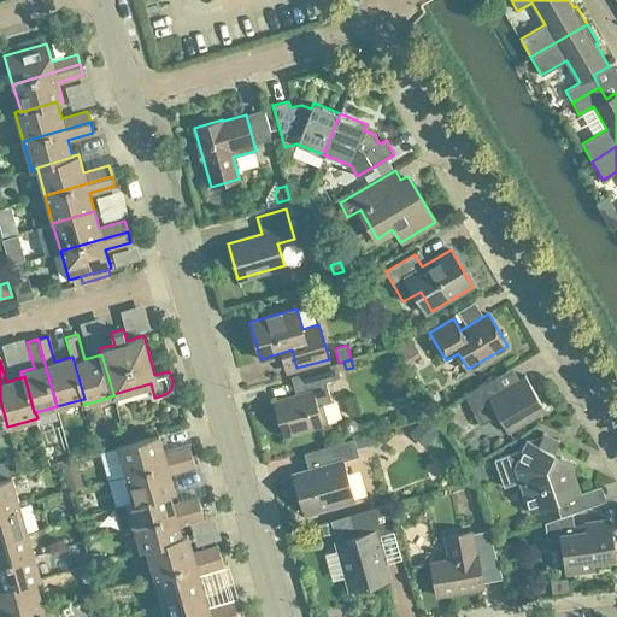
[(331,401),(325,381),(340,377),(336,363),(291,376),(297,394),(272,401),(283,436),(329,423),(323,404),(331,401)]
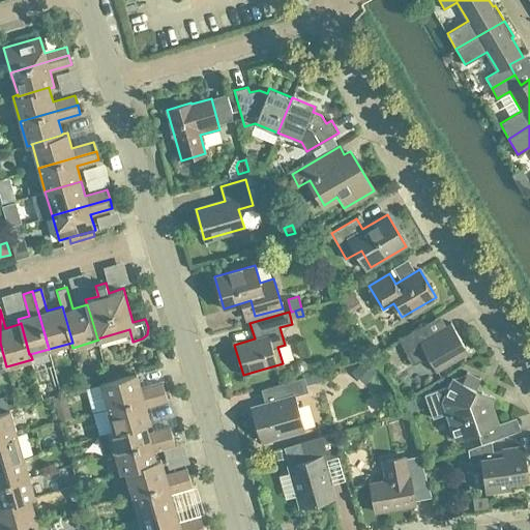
[(468,351),(450,322),(429,335),(421,325),(399,340),(414,364),(428,356),(437,371),(468,351)]
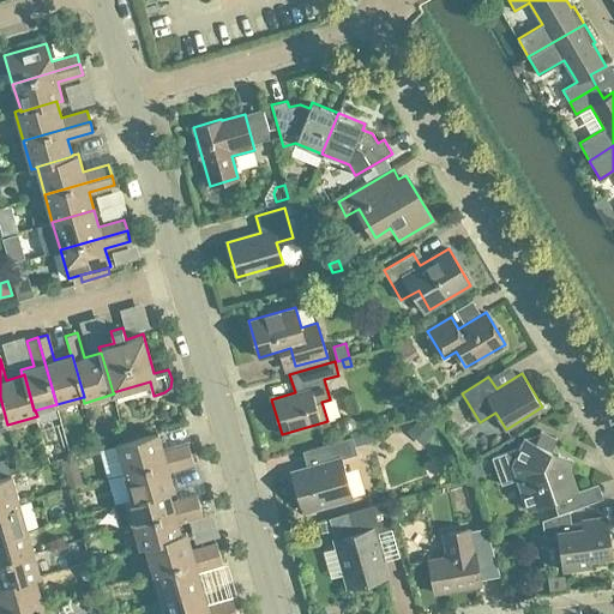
[(423,414),(411,426),(426,441),(438,429),(423,414)]
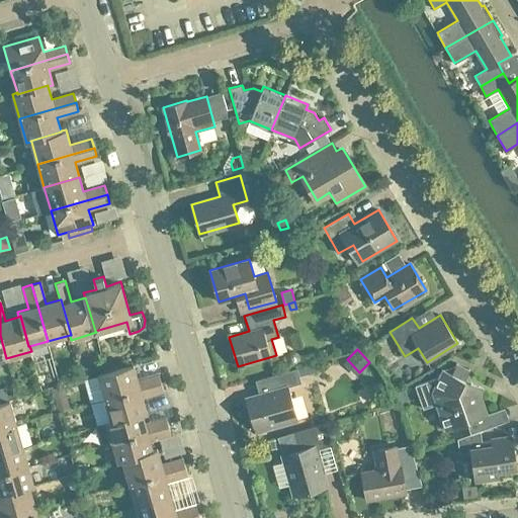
[(287,356),(287,357),(287,358),(287,359),(288,360),(289,361),(289,362),(290,363),(291,363),(292,363),(293,364),(294,363),(295,363),(296,363),(297,362),(298,361),(299,360),(299,359),(299,358),(300,357),(299,356),(299,355),(299,354),(298,353),(297,353),(296,352),(295,351),(294,351),(293,351),(292,351),(291,351),(290,352),(289,353),(288,354),(287,355),(287,356)]
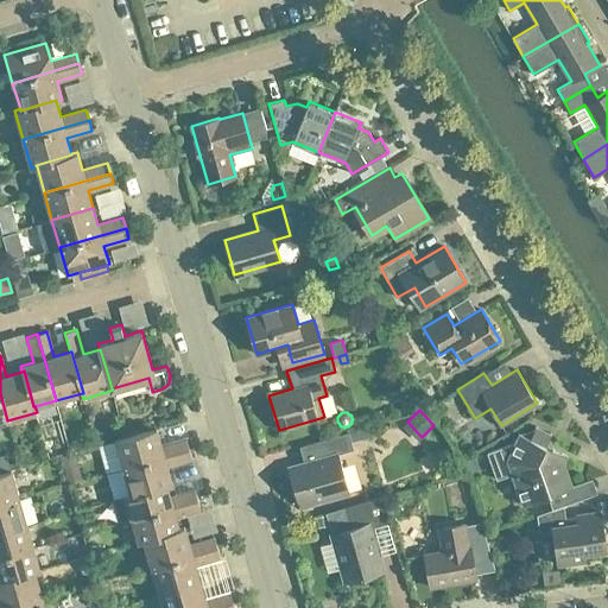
[(121,424),(112,426),(115,439),(125,436),(121,424)]
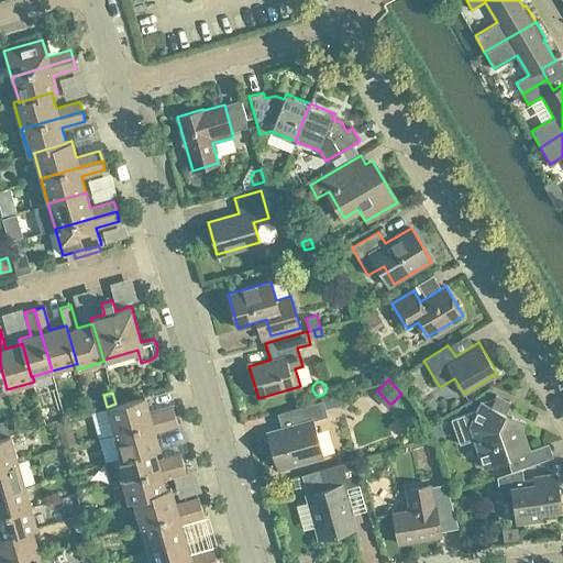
[(465,433),(474,438),(484,467),(507,460),(511,472),(522,467),(548,459),(542,445),(525,452),(521,443),(527,442),(521,429),(526,422),(505,412),(510,401),(496,395),(490,406),(481,401),(477,409),(465,414),(470,426),(465,433)]
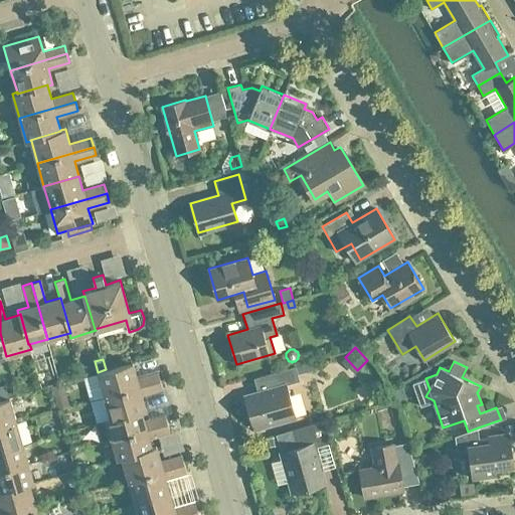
[(137,377),(132,362),(106,369),(98,372),(105,396),(160,380),(158,371),(137,377)]
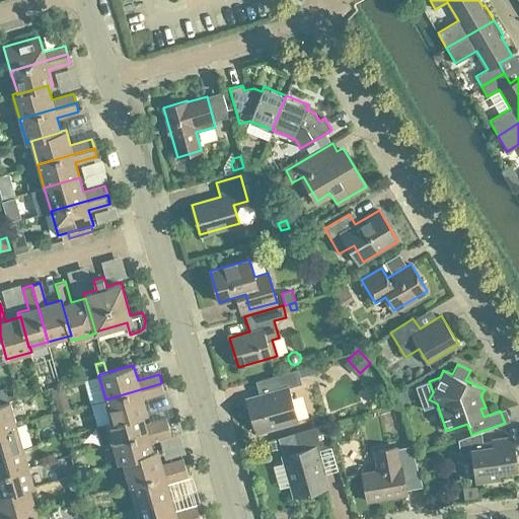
[(288,387),(302,383),(298,369),(271,376),(275,390),(247,398),(256,433),(292,423),(289,411),(294,410),(288,387)]
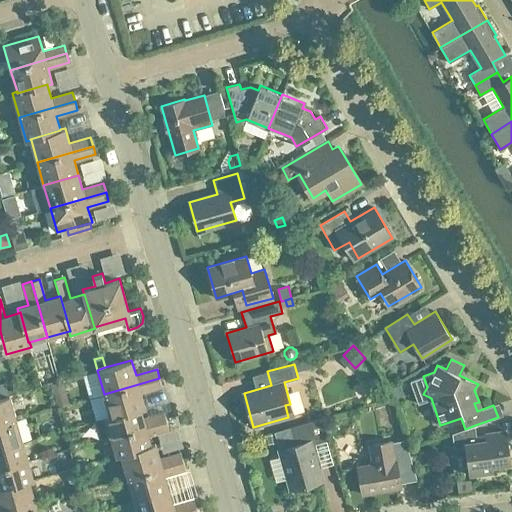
[(145,408),(141,393),(162,387),(159,378),(104,394),(110,416),(110,417),(140,408),(141,409),(145,408)]
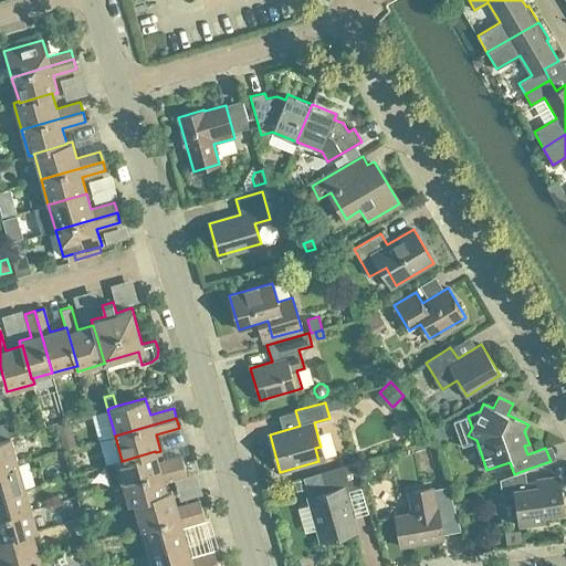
[(70,419),(56,422),(59,433),(73,430),(70,419)]
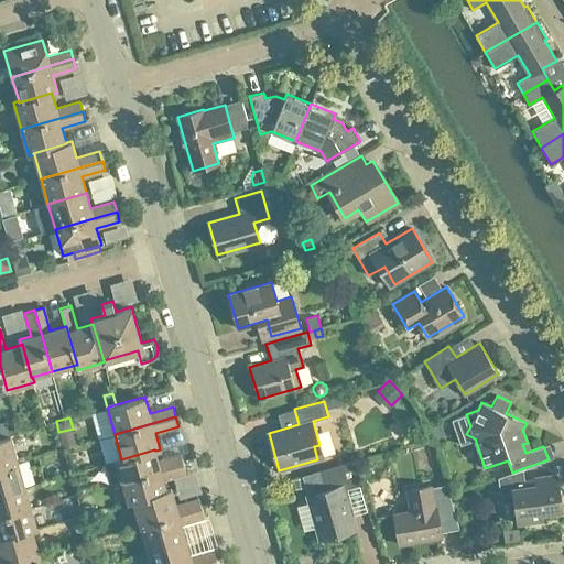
[(440,422),(430,426),(435,440),(446,435),(440,422)]
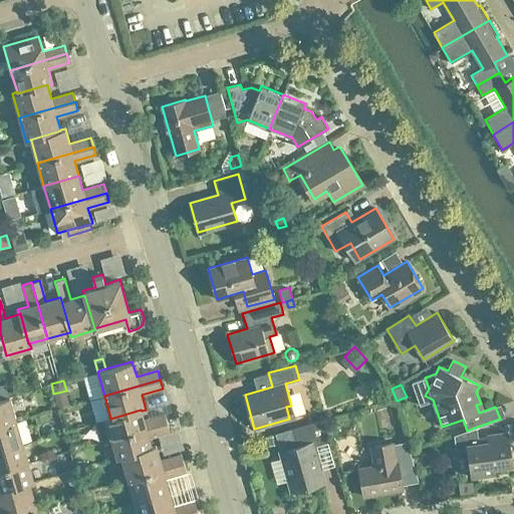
[(0,425),(16,421),(9,397),(0,399),(0,425)]
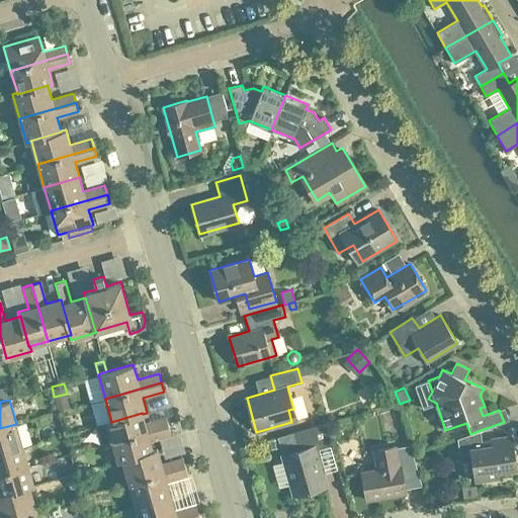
[(145,423),(143,414),(142,413),(111,422),(111,421),(106,422),(107,423),(96,426),(101,445),(112,442),(169,426),(166,417),(145,423)]
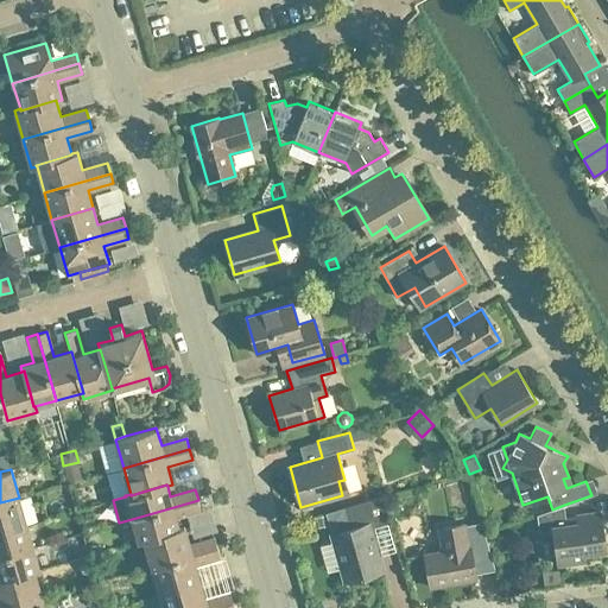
[(384,571),(371,527),(388,523),(381,496),(344,507),(350,527),(331,533),(344,582),(384,571)]
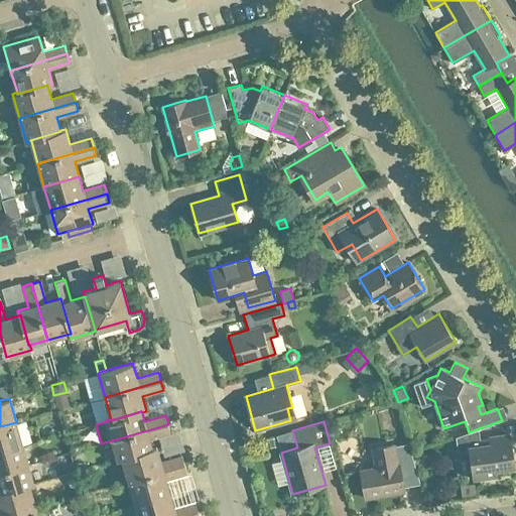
[(0,452),(23,445),(16,422),(0,426),(0,452)]
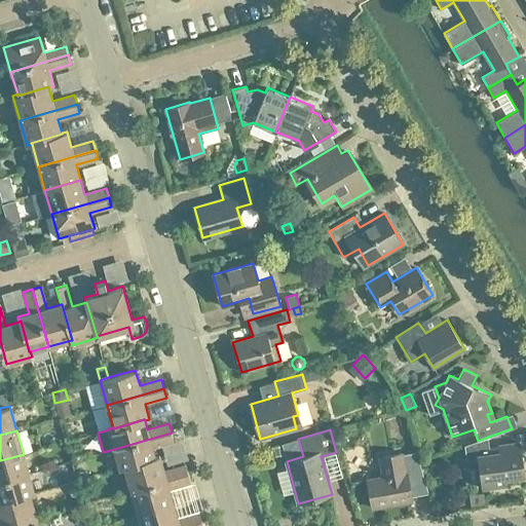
[(155,457),(154,456),(152,447),(174,441),(172,433),(114,449),(119,468),(124,467),(124,466),(155,457)]
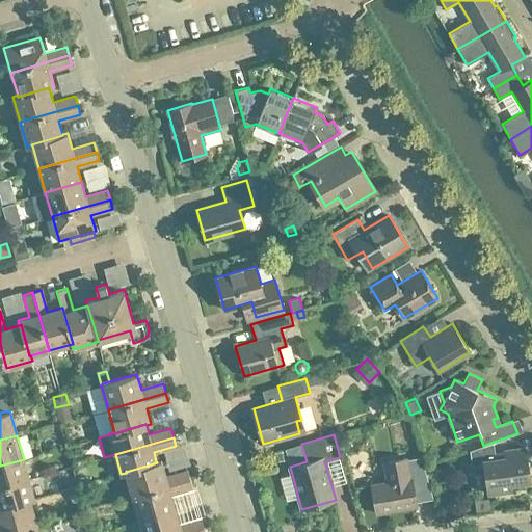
[(530,481),(525,447),(505,450),(506,457),(496,459),(494,442),(483,446),(470,450),(472,466),(483,464),(488,495),(511,490),(511,484),(530,481)]
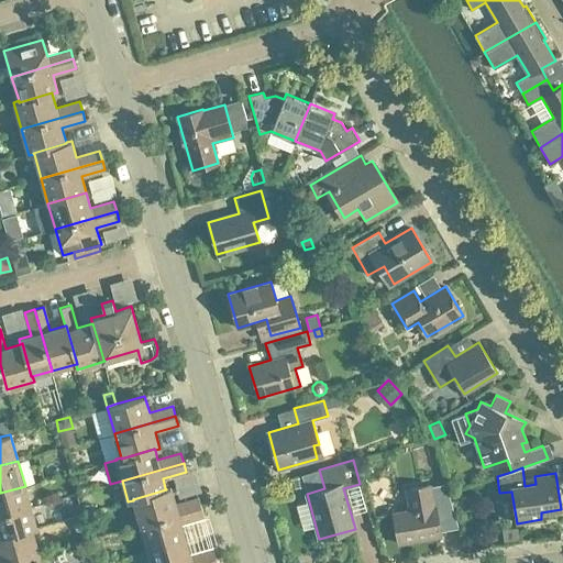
[(301,475),(291,478),(294,488),(304,485),(301,475)]
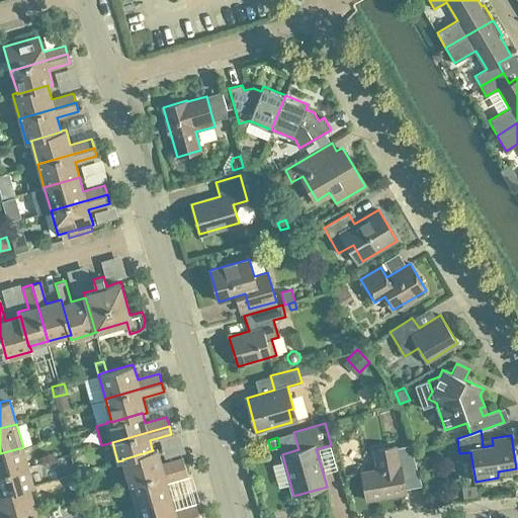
[(161,460),(178,457),(175,440),(158,443),(161,460)]
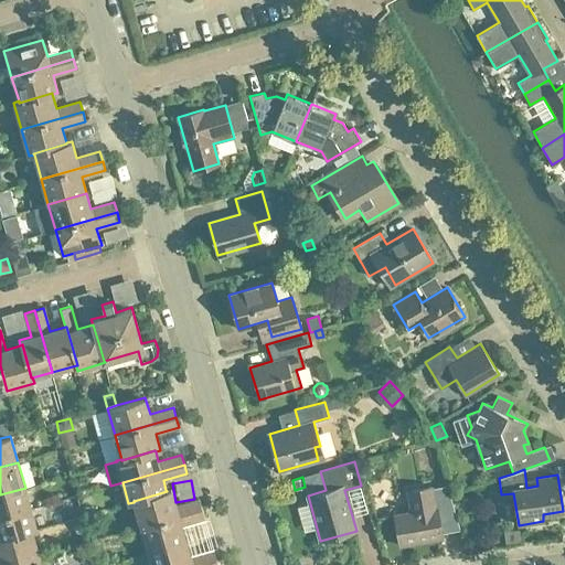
[(458,523),(447,486),(432,489),(432,487),(408,490),(412,512),(394,514),(400,545),(443,537),(440,525),(458,523)]
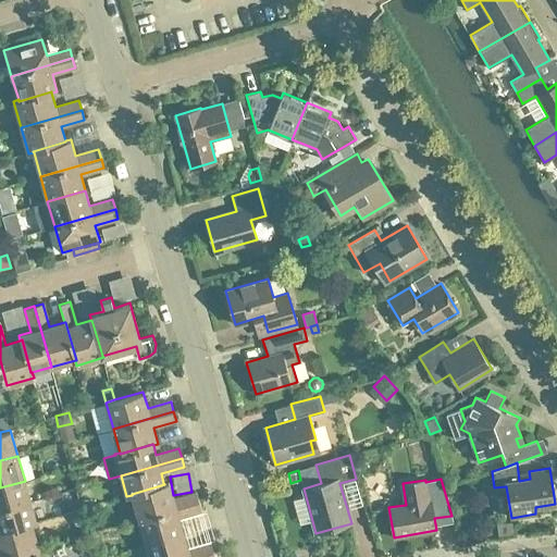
[(0,509),(31,502),(25,481),(0,487),(0,509)]
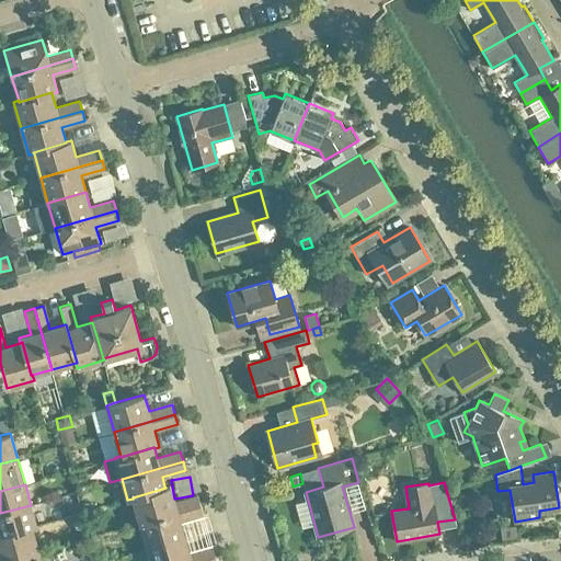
[(174,502),(170,485),(164,487),(165,488),(133,497),(133,499),(139,523),(201,505),(198,495),(174,502)]
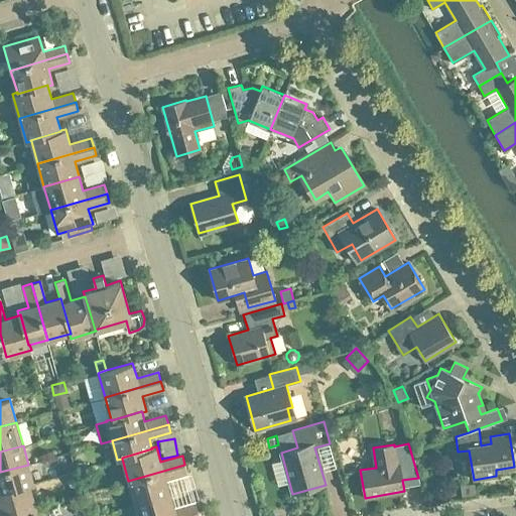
[(83,462),(74,465),(76,472),(86,469),(83,462)]
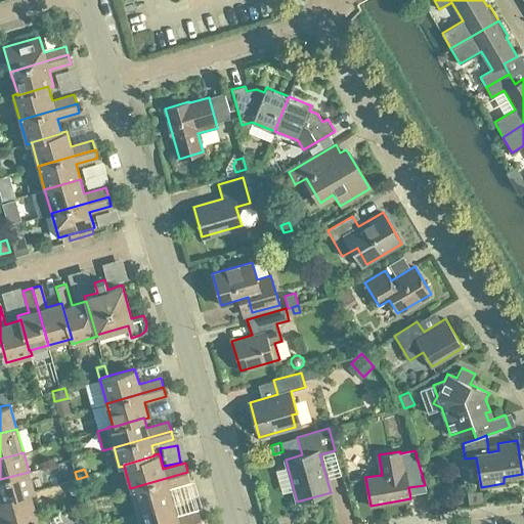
[(35,491),(29,472),(0,479),(0,499),(30,491),(30,493),(35,491)]
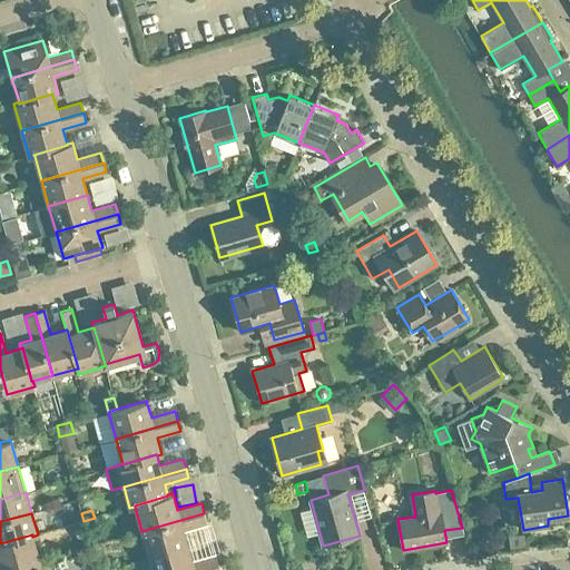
[(188,546),(183,530),(207,523),(204,513),(141,531),(149,557),(188,546)]
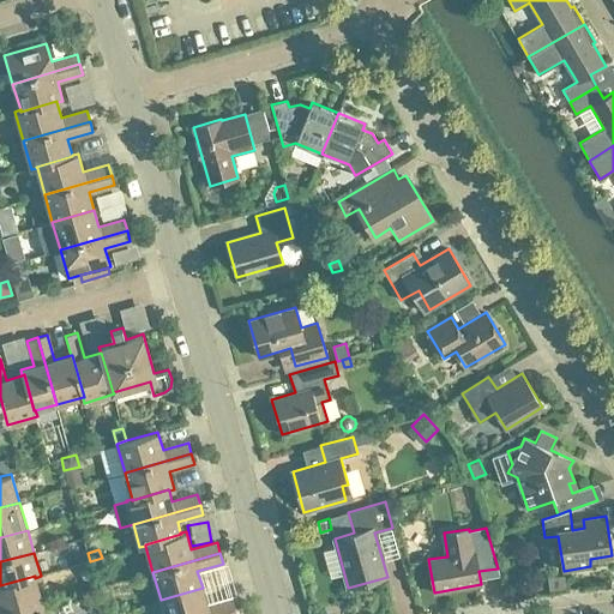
[(89,561),(79,565),(84,581),(95,577),(89,561)]
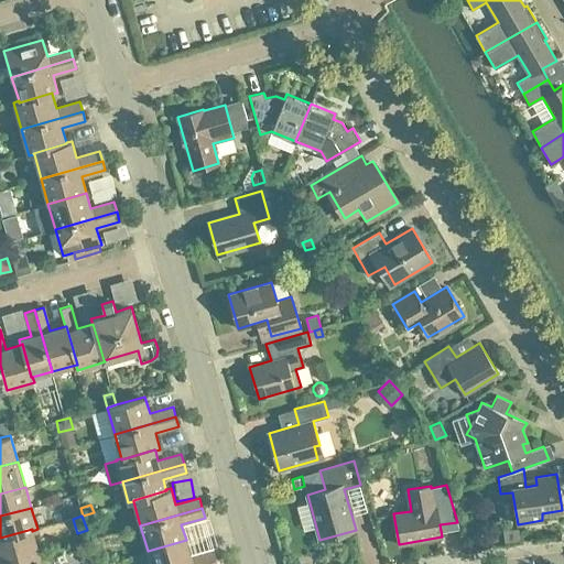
[(518,527),(502,530),(505,542),(520,540),(518,527)]
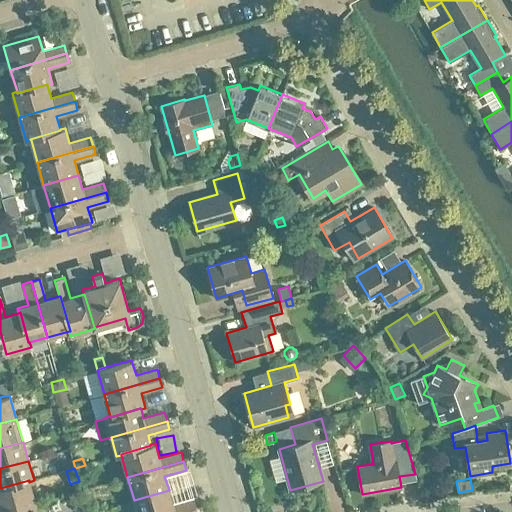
[(0,511),(3,511),(35,503),(29,482),(29,480),(0,488),(0,511)]
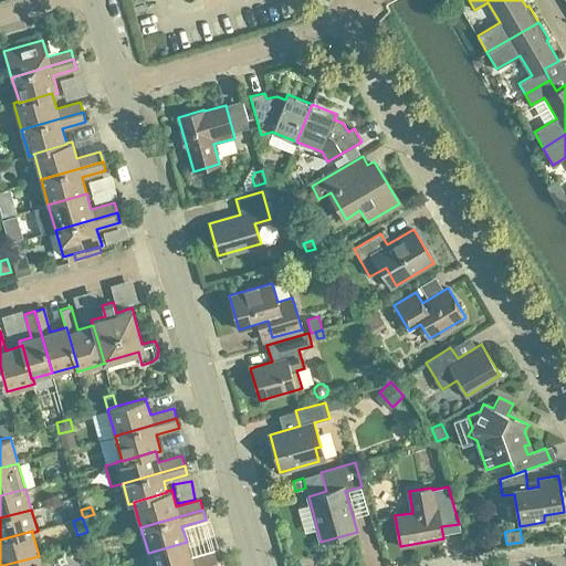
[(191,558),(187,542),(148,553),(152,565),(198,565),(213,562),(217,561),(215,552),(191,558)]
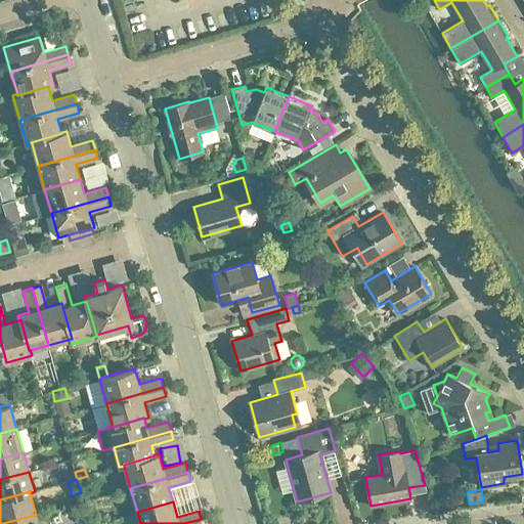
[(38,523),(36,515),(3,523),(38,523)]
